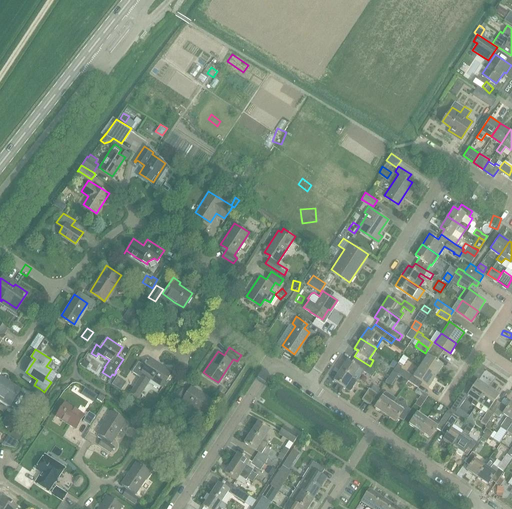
[(411,350),(406,356),(412,360),(416,354),(411,350)]
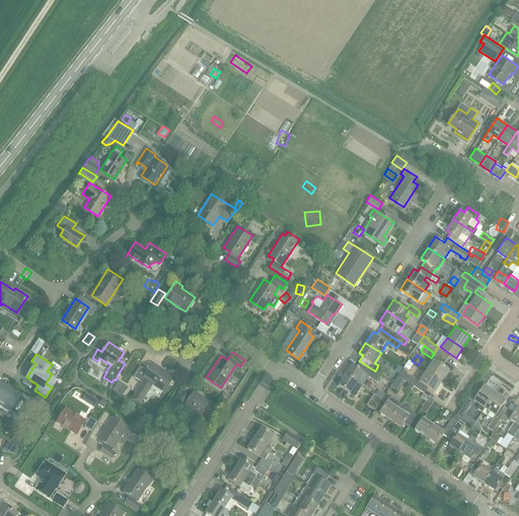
[(433,358),(426,370),(441,380),(448,369),(433,358)]
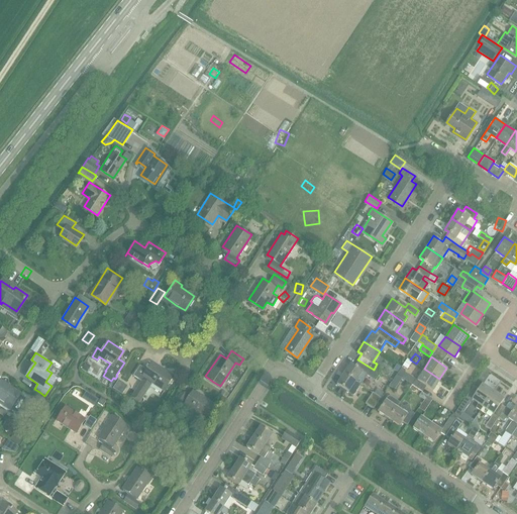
[(174,374),(152,360),(147,368),(140,363),(133,374),(141,379),(131,394),(139,399),(151,381),(164,389),(174,374)]
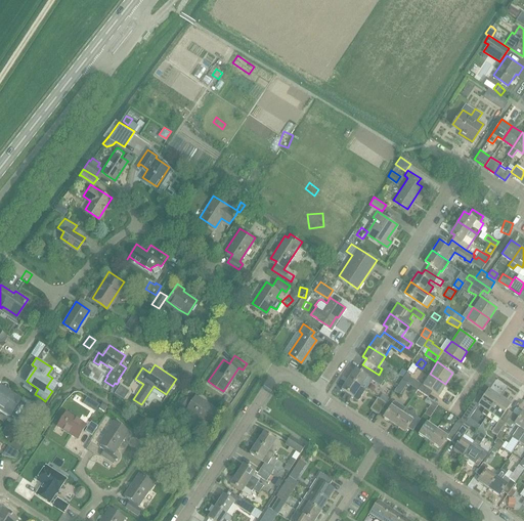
[(348,377),(364,388),(372,378),(380,383),(383,378),(379,375),(362,364),(359,368),(355,365),(348,377)]
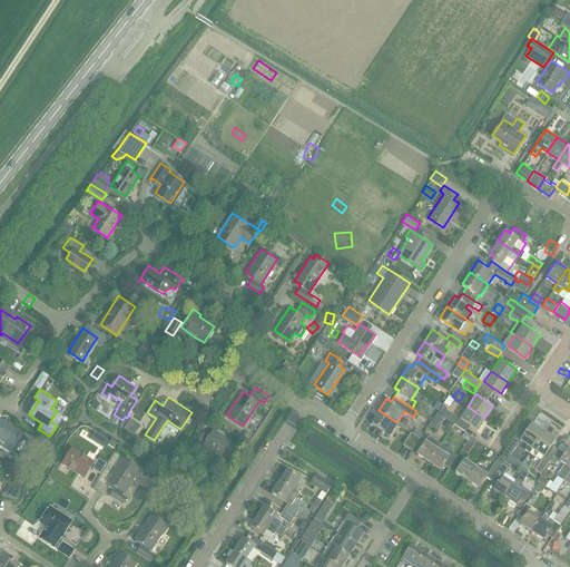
[(458,403),(464,408),(469,401),(463,397),(458,403)]
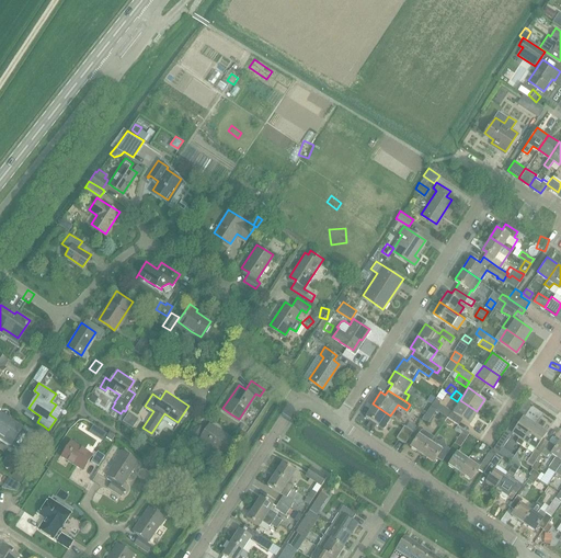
[(446,416),(446,414),(449,410),(441,403),(439,399),(434,396),(431,401),(430,405),(435,408),(446,416)]
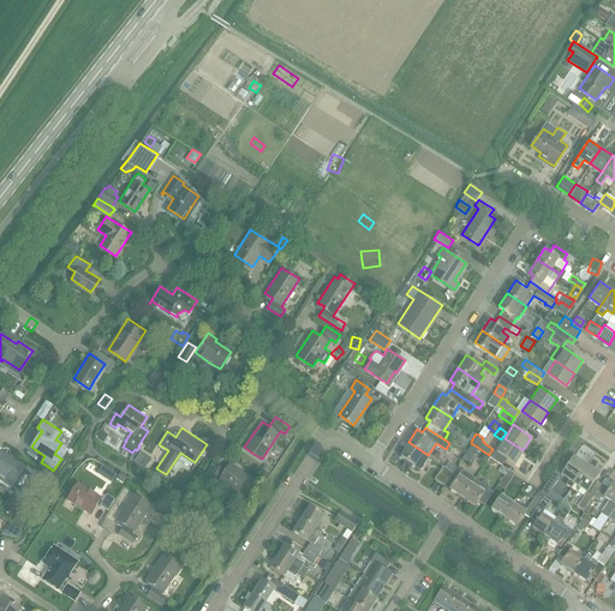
[(514,462),(523,450),(505,438),(496,450),(514,462)]
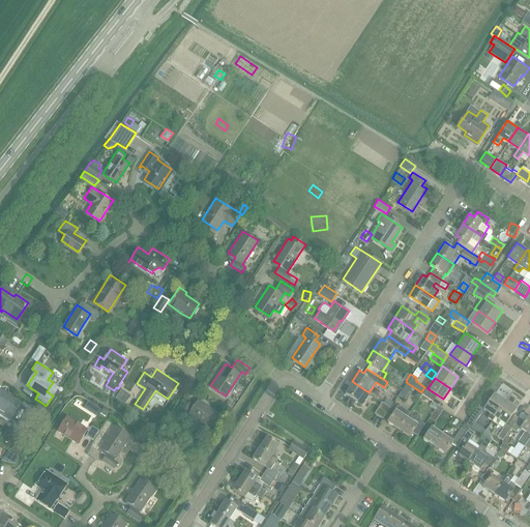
[(345,391),(359,402),(361,403),(369,392),(352,381),(345,391)]
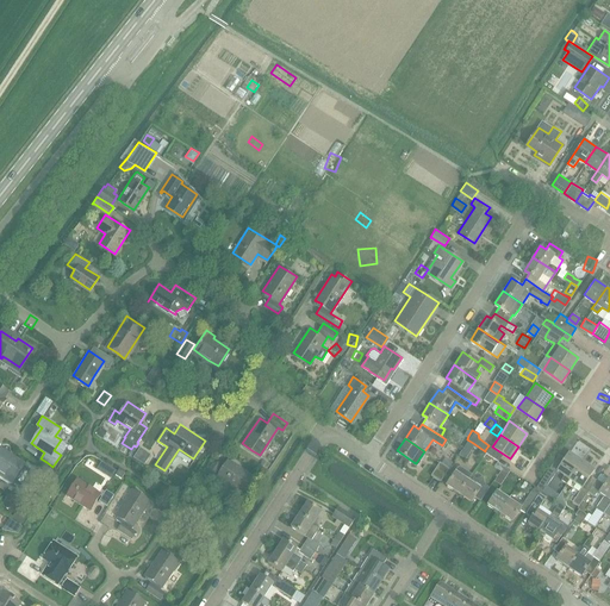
[(464,457),(473,443),(467,439),(458,453),(464,457)]
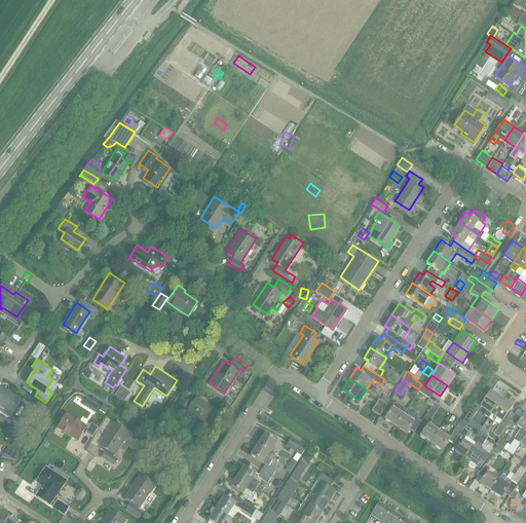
[(378,398),(386,403),(390,397),(398,386),(391,382),(384,394),(383,393),(380,398),(379,397),(378,398)]
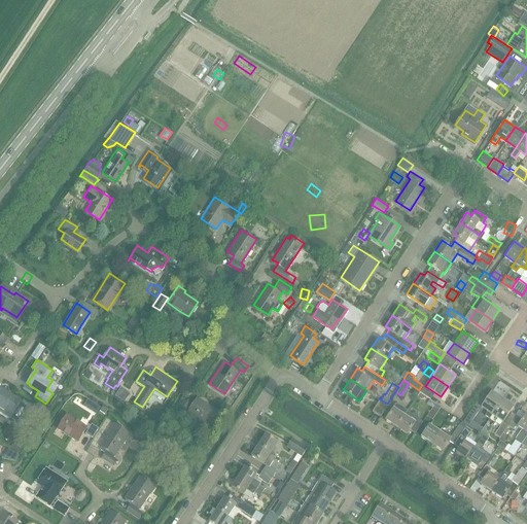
[(0,409),(10,416),(11,415),(16,418),(20,418),(27,407),(26,405),(21,400),(21,399),(0,385),(0,409)]
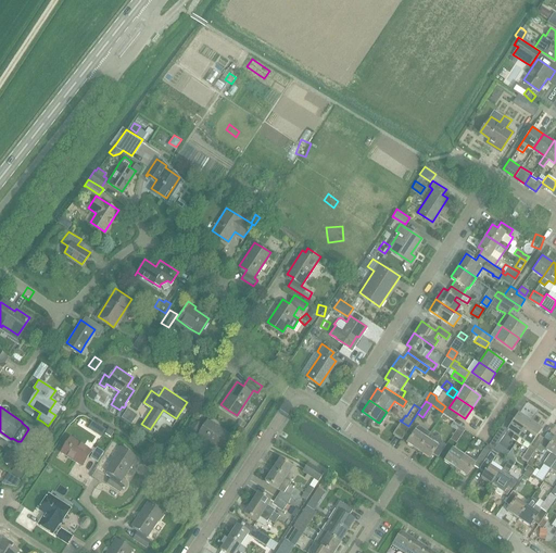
[(137,413),(127,406),(122,415),(131,422),(137,413)]
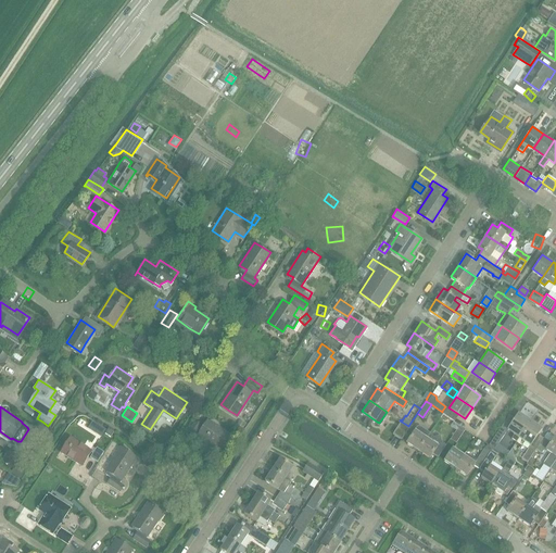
[(518,412),(507,428),(514,432),(512,436),(516,439),(529,418),(518,412)]
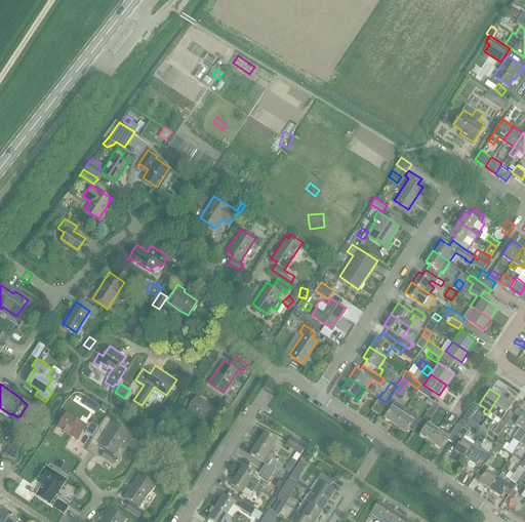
[(192,401),(184,396),(176,407),(183,411),(184,408),(208,425),(218,409),(196,394),(192,401)]
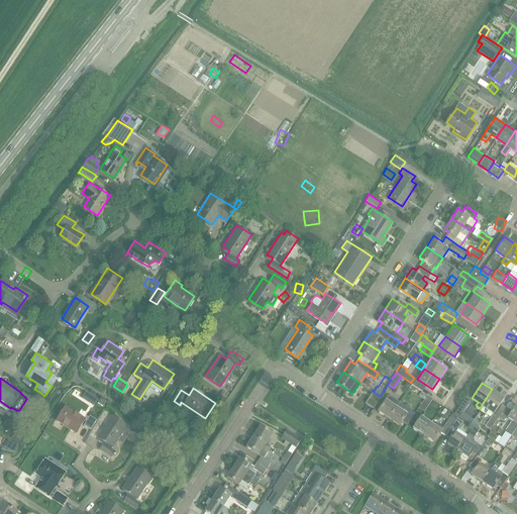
[(223,388),(218,395),(223,398),(228,392),(223,388)]
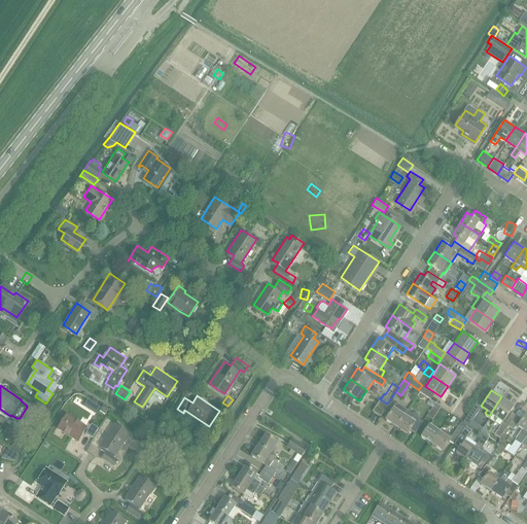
[(494,432),(499,437),(507,423),(514,426),(520,417),(510,409),(513,405),(501,396),(489,416),(492,413),(502,420),(494,432)]
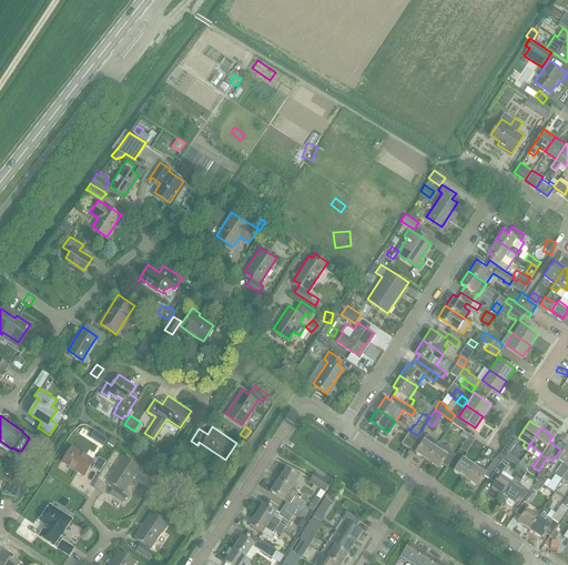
[(466,437),(469,432),(463,429),(459,433),(466,437)]
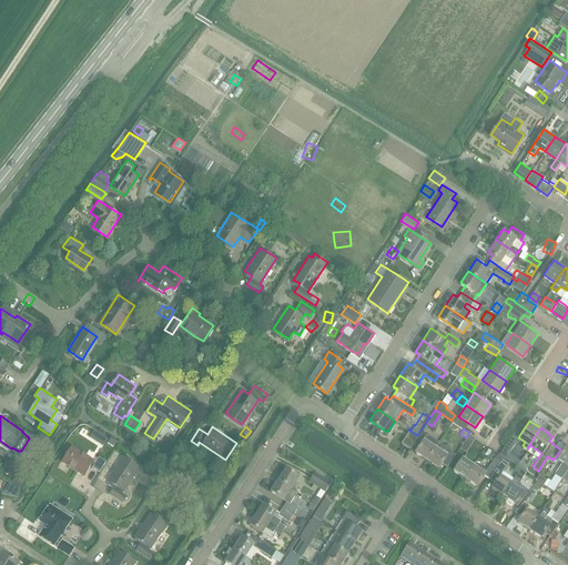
[(411,446),(416,437),(417,435),(408,430),(402,441),(411,446)]
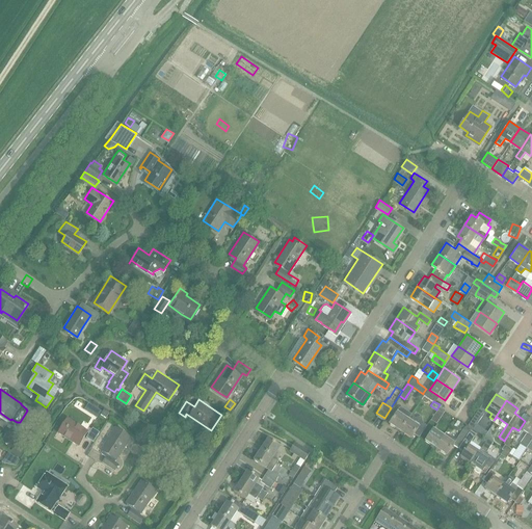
[(95,404),(90,411),(97,415),(101,408),(95,404)]
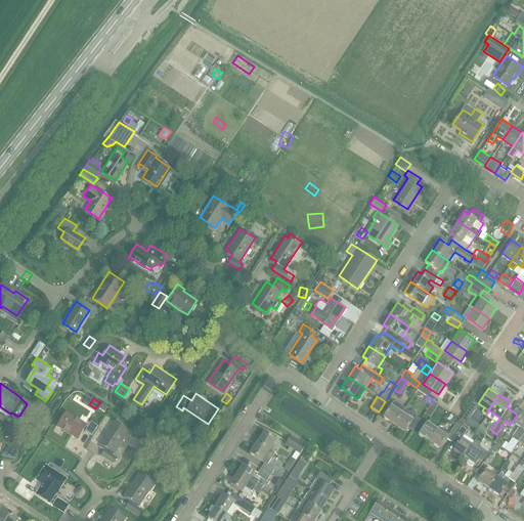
[(429,415),(435,406),(438,402),(433,398),(430,403),(425,411),(429,415)]
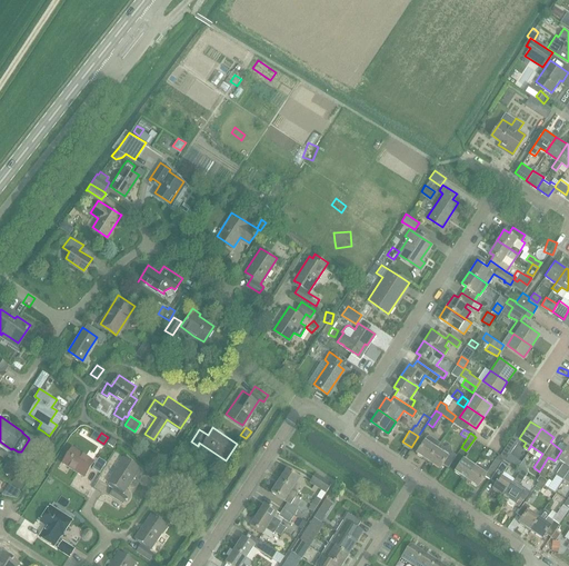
[(417,452),(427,459),(436,447),(439,443),(440,440),(430,434),(427,435),(417,452)]
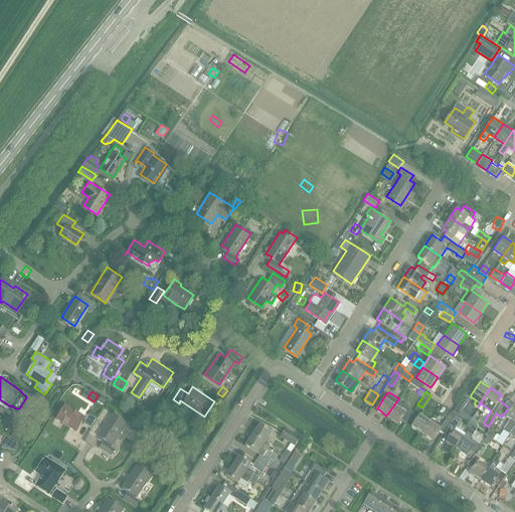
[(469,397),(463,393),(453,409),(457,412),(458,413),(469,397)]
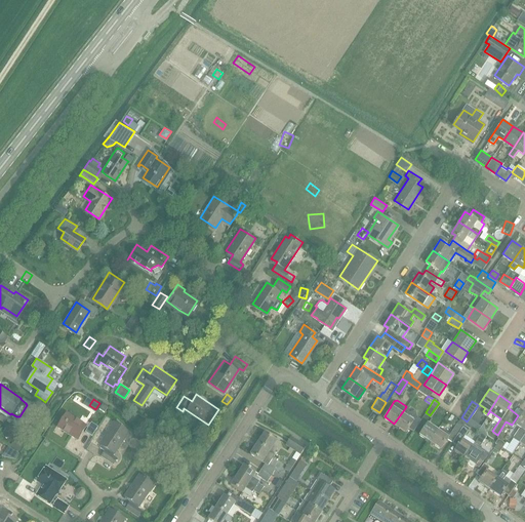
[(413,429),(419,420),(421,417),(417,415),(415,408),(408,411),(408,410),(405,408),(402,412),(394,424),(405,431),(408,426),(413,429)]
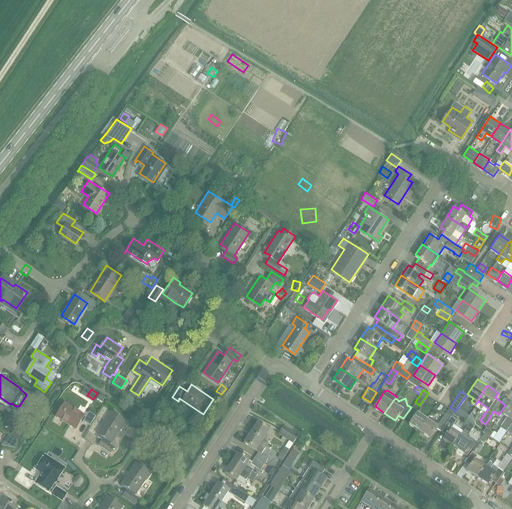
[(65,401),(56,414),(75,427),(84,413),(65,401)]
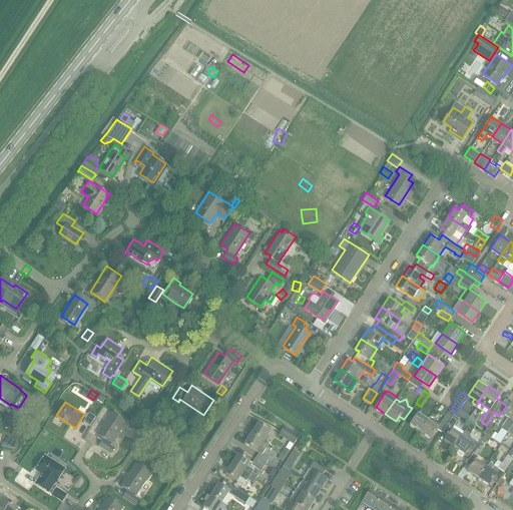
[(501,426),(507,430),(512,420),(512,403),(511,402),(503,413),(508,416),(501,426)]
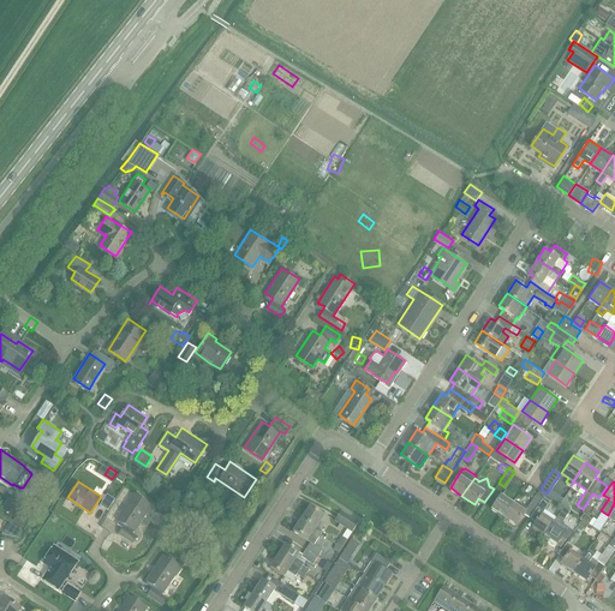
[(536,493),(535,493),(526,507),(514,498),(512,502),(511,502),(503,514),(517,522),(524,511),(530,515),(545,492),(541,489),(539,487),(536,493)]
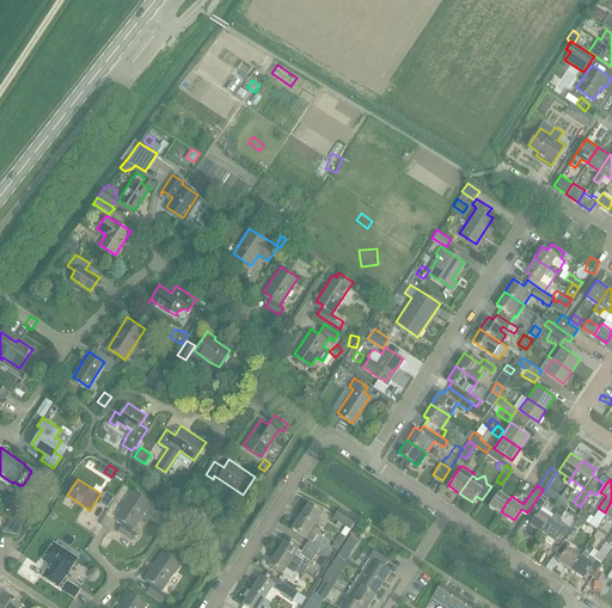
[(106,489),(98,501),(106,505),(114,495),(106,489)]
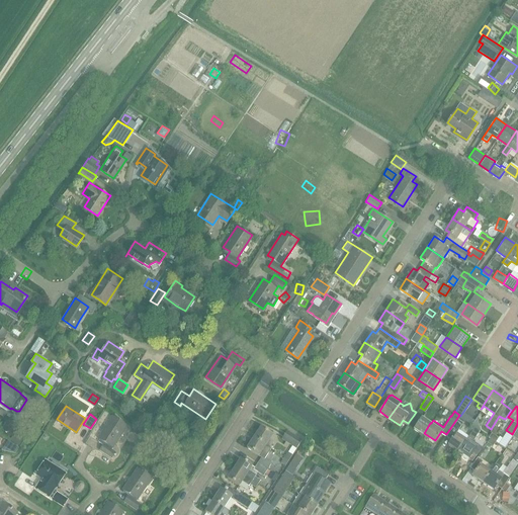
[(112,447),(117,439),(127,424),(112,414),(98,436),(99,437),(98,439),(103,442),(100,447),(111,455),(115,449),(112,447)]
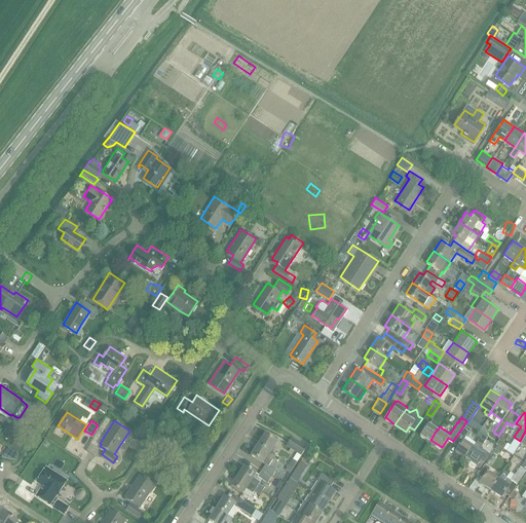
[(473,445),(462,439),(472,425),(467,422),(466,421),(453,441),(458,444),(454,450),(464,456),(473,445)]
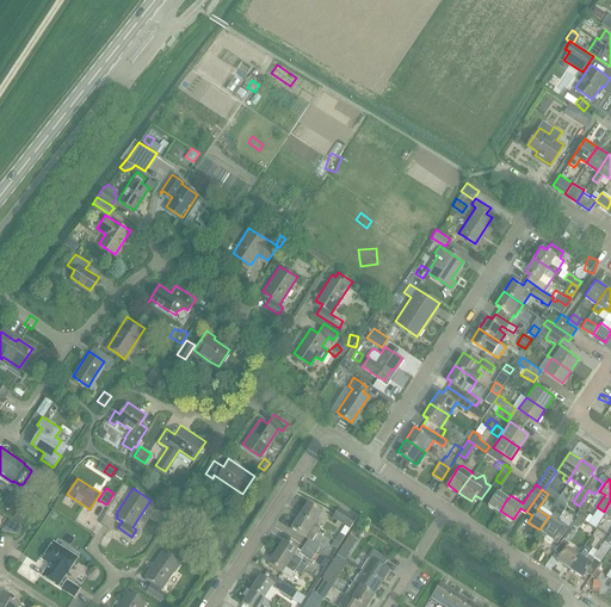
[(500,511),(507,499),(497,490),(488,502),(500,511)]
